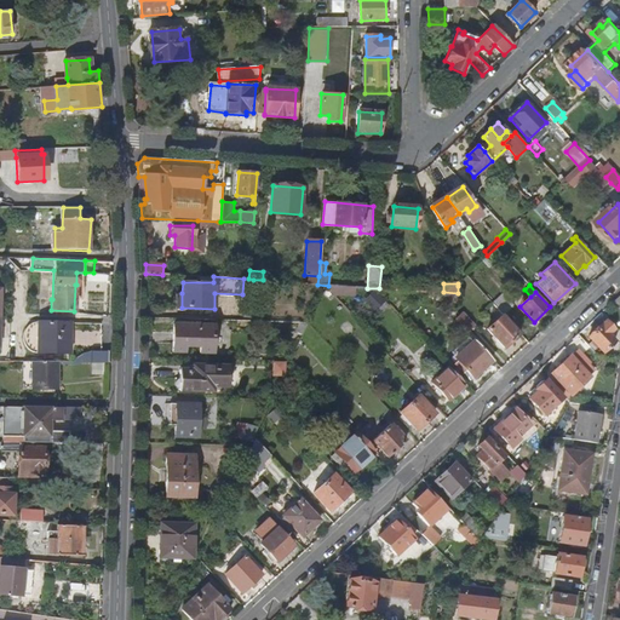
[(514,305),(503,293),(492,303),(503,315),(514,305)]
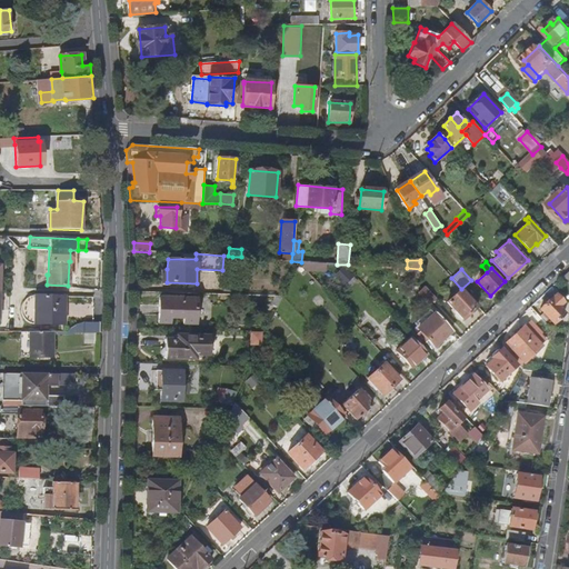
[(425,286),(417,292),(429,306),(437,299),(425,286)]
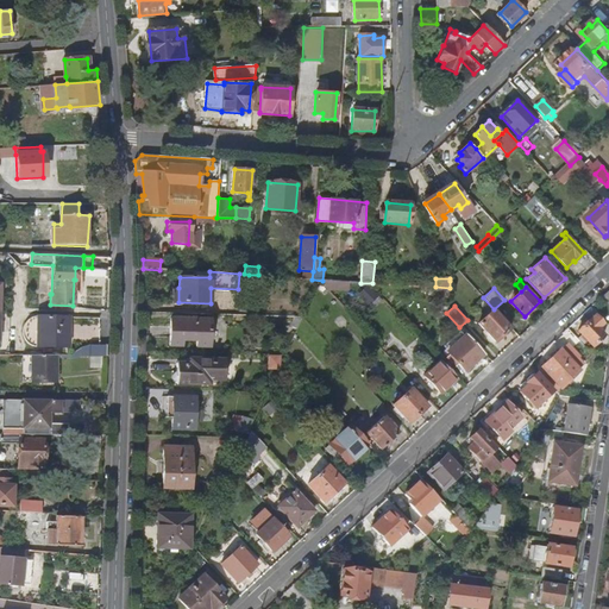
[(510,327),(494,309),(478,324),(495,341),(510,327)]
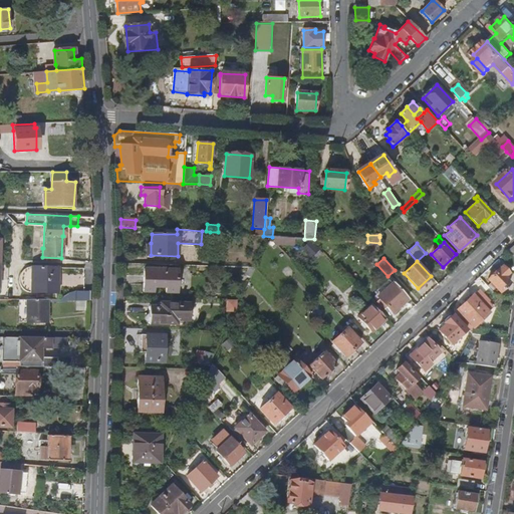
[(32,278),(56,279),(56,266),(33,265),(32,278)]
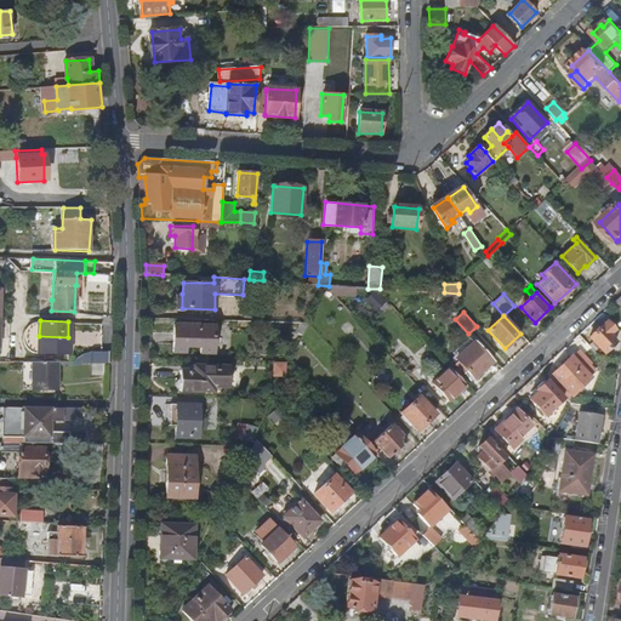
[(615,330),(608,322),(591,339),(594,342),(599,348),(605,354),(616,342),(609,335),(615,330)]
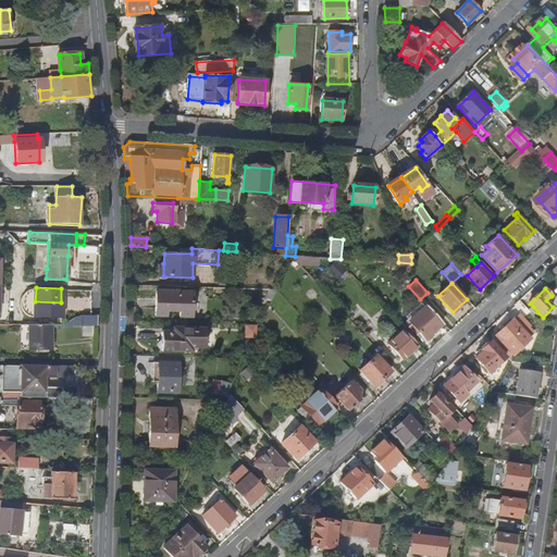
[(277,289),(270,289),(265,297),(272,300),(277,289)]
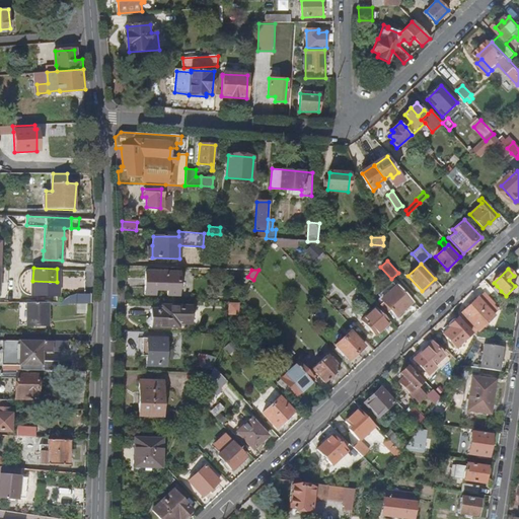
[(179,273),(145,271),(144,295),(154,295),(154,290),(167,291),(167,296),(178,296),(179,273)]
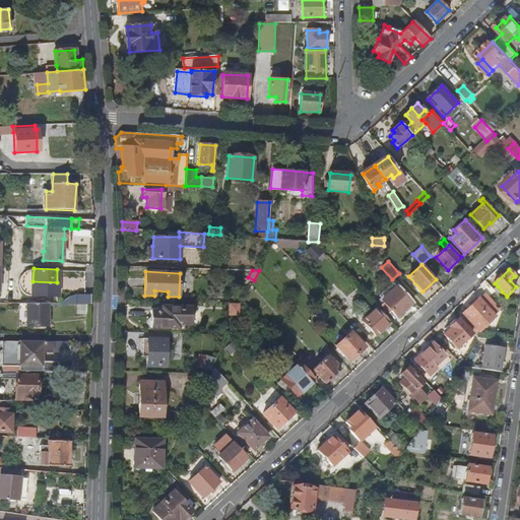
[(56,296),(57,282),(33,281),(33,295),(56,296)]
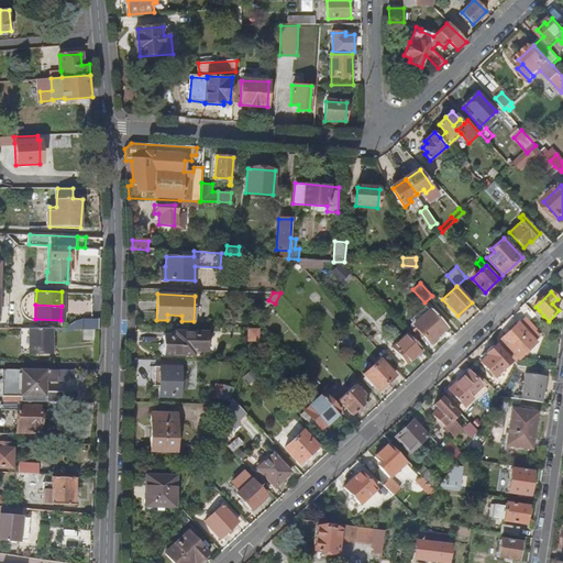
[(448,327),(430,309),(412,324),(415,328),(412,330),(420,339),(423,337),(430,343),(448,327)]
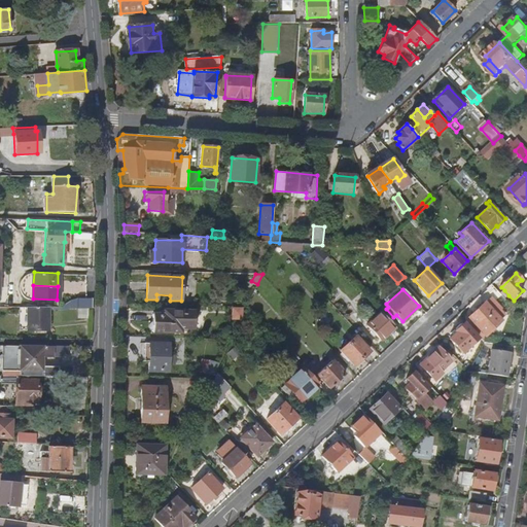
[(62,306),(93,307),(93,297),(76,297),(72,299),(68,301),(65,303),(62,306)]
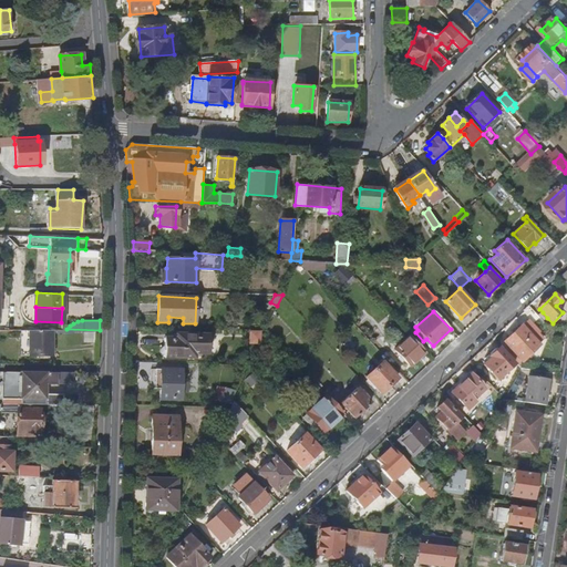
[(543,339),(526,322),(522,327),(521,326),(503,342),(522,362),(527,357),(528,359),(533,356),(531,353),(539,346),(537,343),(543,339)]
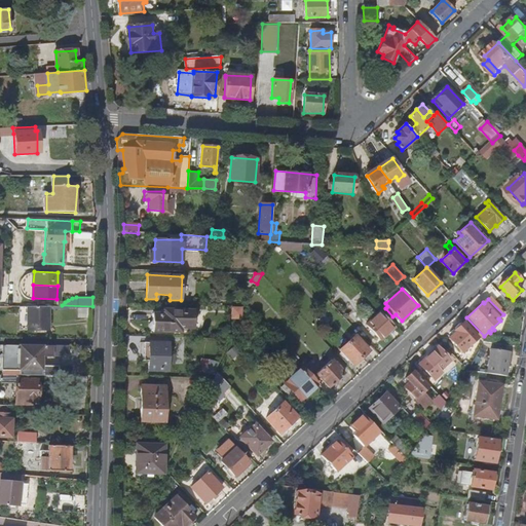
[(51,329),(51,305),(32,305),(31,328),(51,329)]
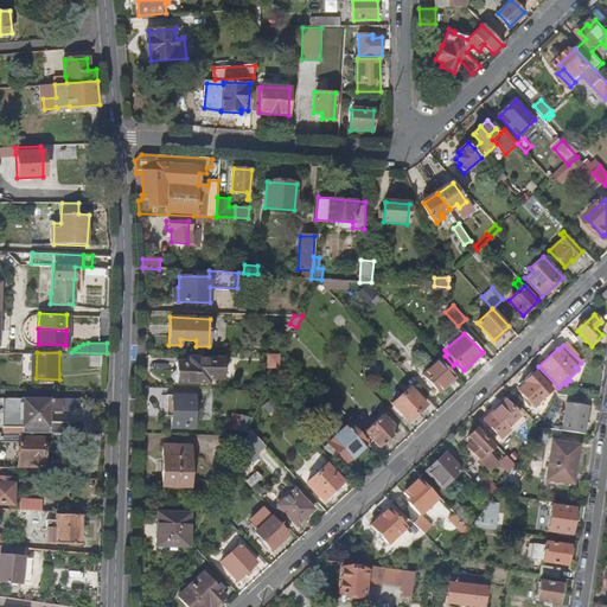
[(189,362),(176,362),(176,383),(209,383),(209,378),(223,379),(224,358),(199,357),(199,362),(189,362)]
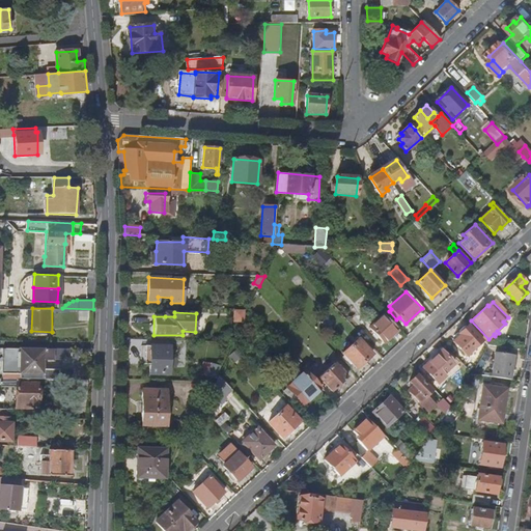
[(398,330),(384,314),(369,328),(384,343),(398,330)]
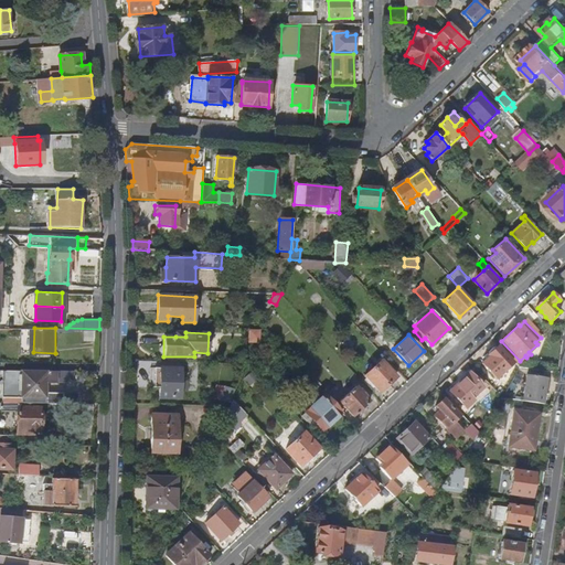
[(512,363),(498,347),(488,355),(489,356),(481,363),(496,379),(512,363)]
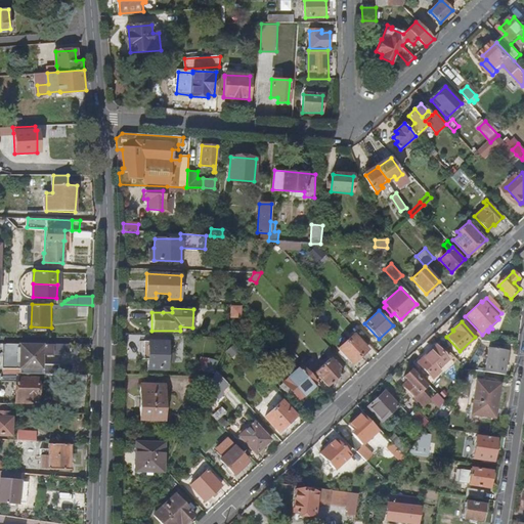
[(367,350),(353,335),(338,349),(352,364),(367,350)]
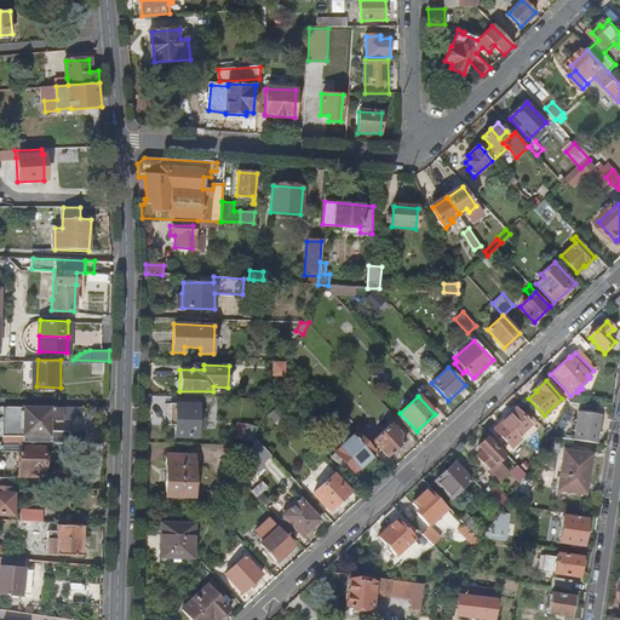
[(199,406),(176,406),(174,436),(197,437),(199,406)]
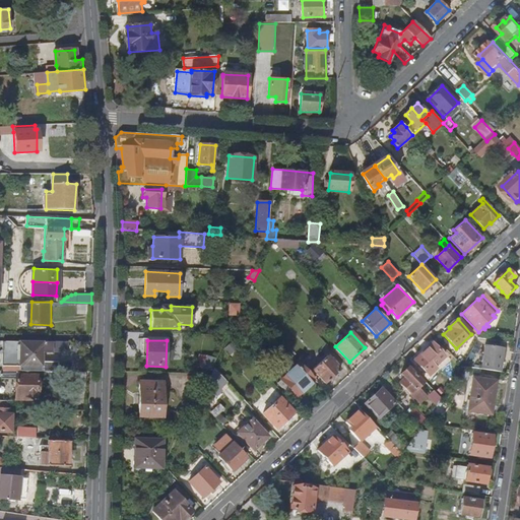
[(6,341),(6,370),(58,371),(57,362),(41,361),(41,351),(67,351),(67,341),(6,341)]
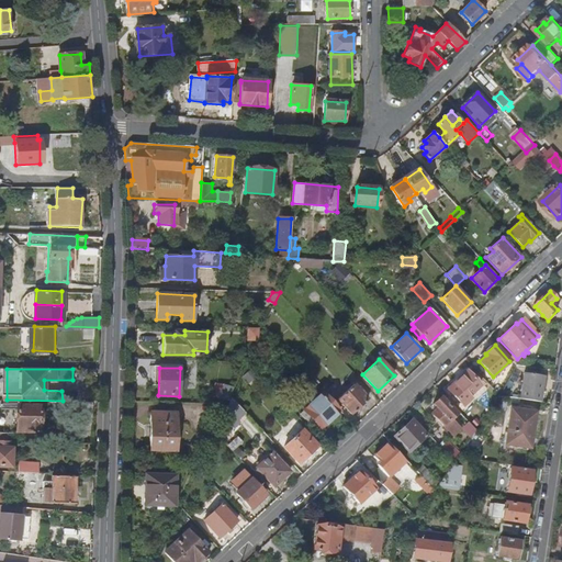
[(481,385),(467,371),(448,389),(463,406),(471,398),(469,396),(481,385)]
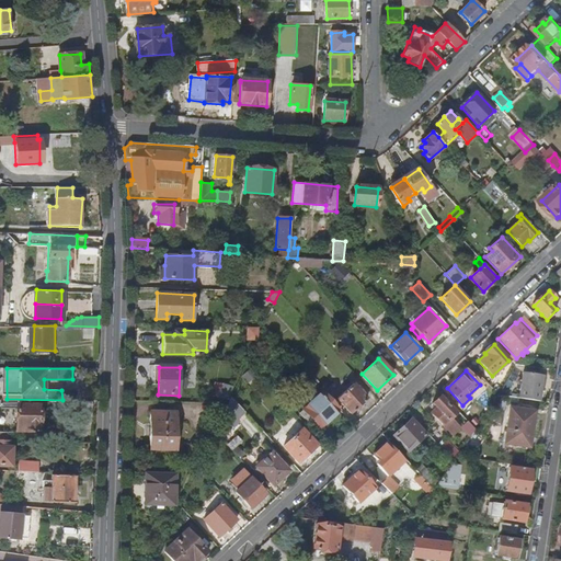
[(542,375),(523,371),(519,398),(539,401),(542,375)]
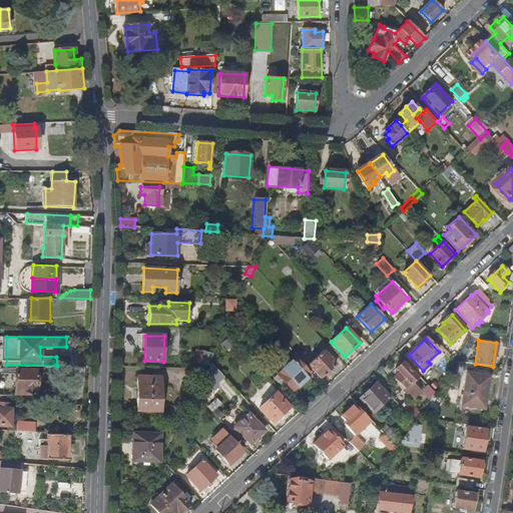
[(336,365),(323,351),(308,364),(321,379),(336,365)]
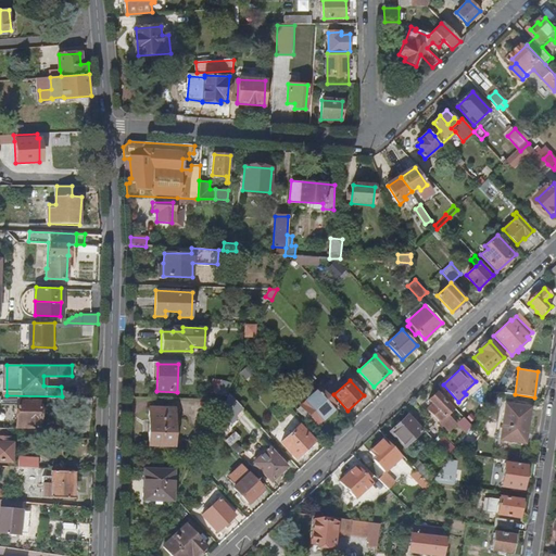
[(337,406),(319,388),(299,406),(300,406),(295,409),(306,419),(310,417),(316,425),(337,406)]
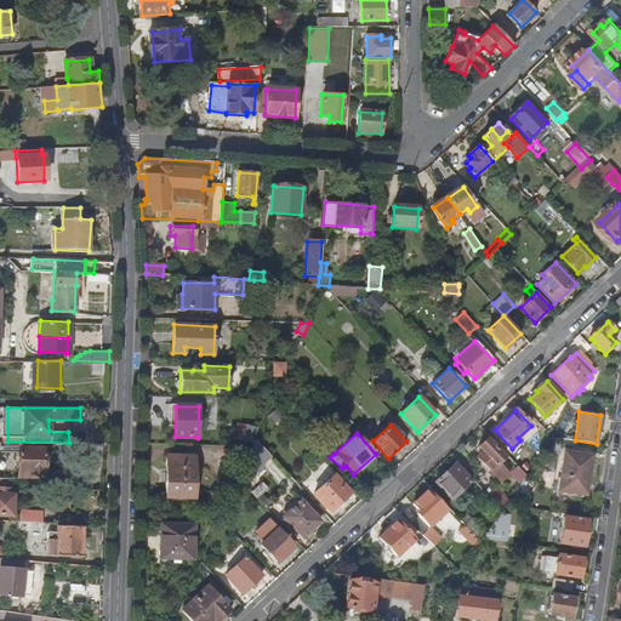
[(505,456),(486,438),(478,446),(482,451),(477,456),(501,483),(510,473),(499,462),(505,456)]
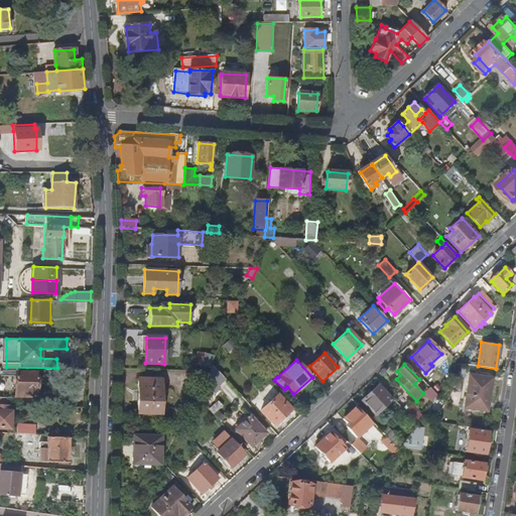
[(225,379),(212,365),(209,371),(204,383),(213,392),(225,379)]
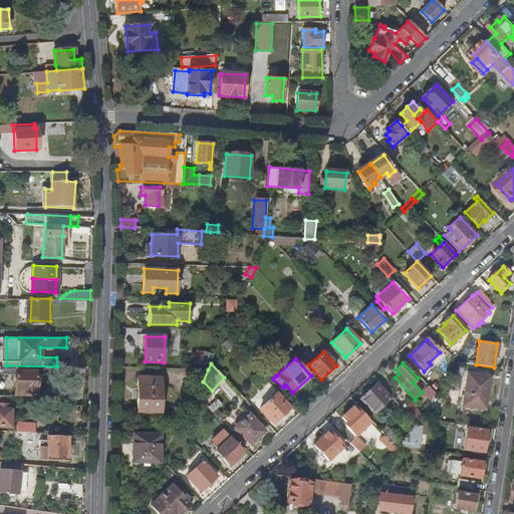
[(37,367),(0,365),(0,372),(1,373),(16,373),(15,395),(26,395),(26,392),(36,392),(37,367)]
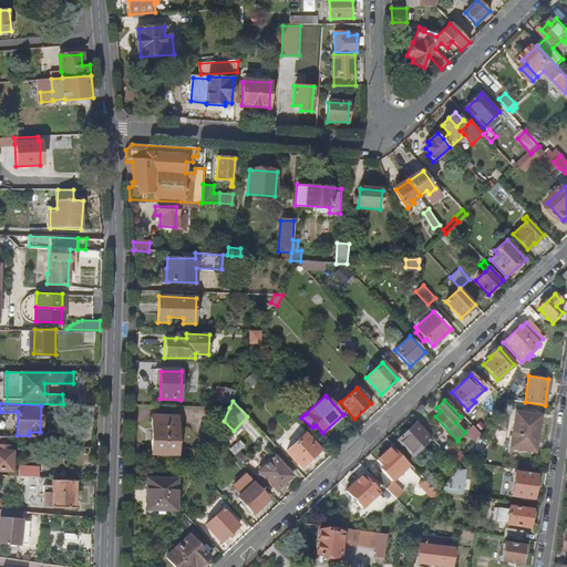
[(540,415),(515,412),(509,449),(536,452),(540,415)]
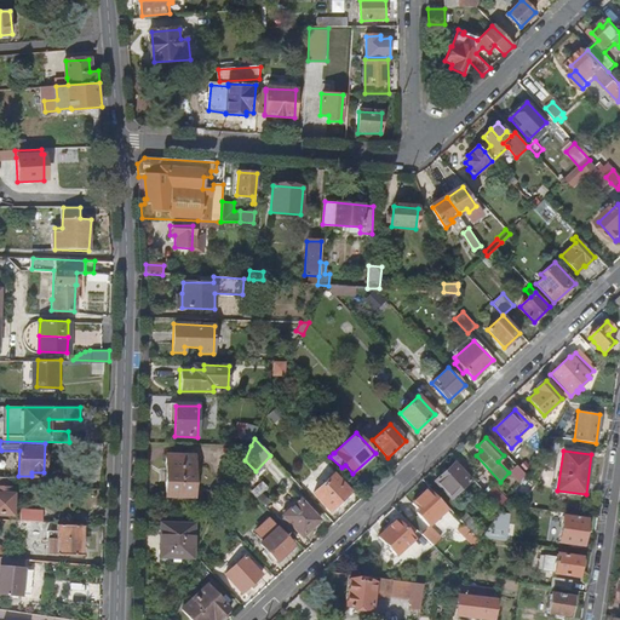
[(194,455),(166,454),(165,498),(194,498),(194,455)]
